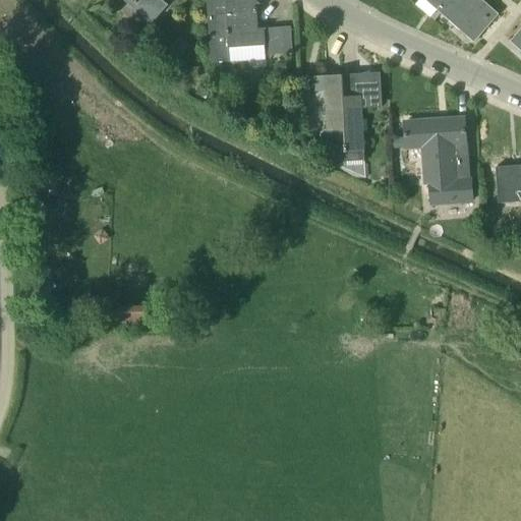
[(152,25),(169,6),(162,0),(122,0),(152,25)]
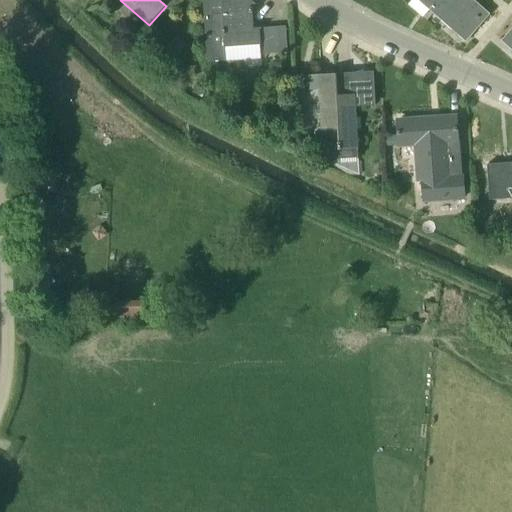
[(230,0),(229,2),(203,3),(207,63),(227,62),(226,48),(260,45),(261,54),(286,53),(284,27),(254,29),(252,8),(255,4),(250,0),(230,0)]
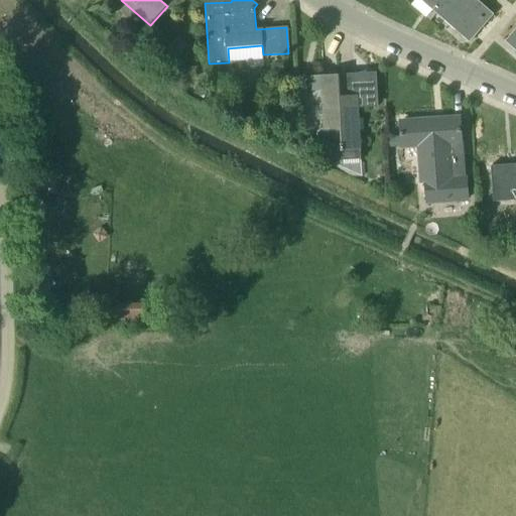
[(415,0),(411,5),(425,18),(431,10),(420,0),(415,0)]
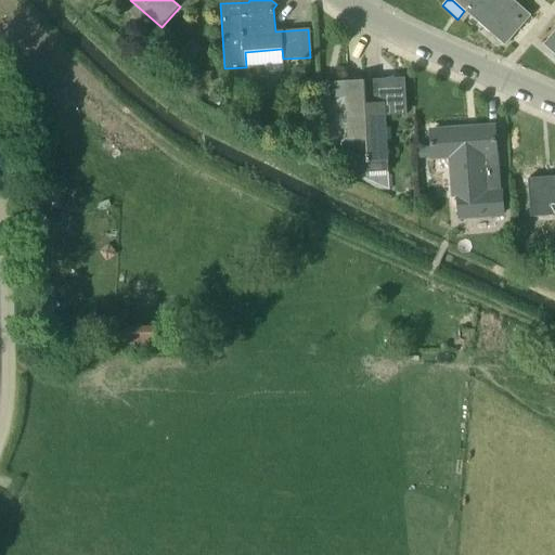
[(491,0),(452,0),(475,20),(491,0)]
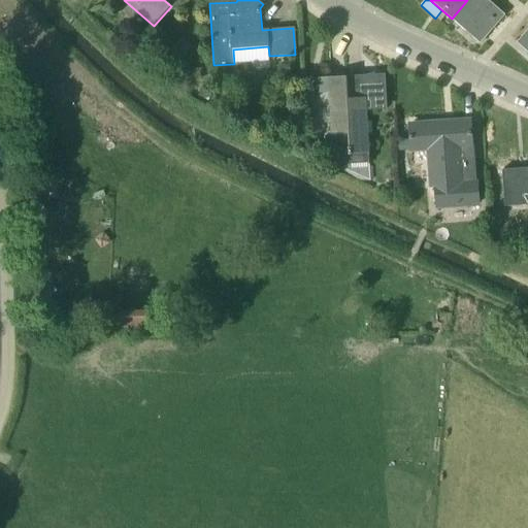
[(504,15),(486,0),(467,0),(452,19),(454,21),(480,43),(504,15)]
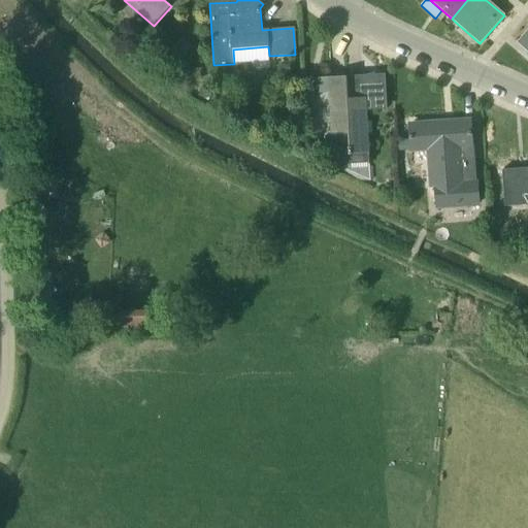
[(436,17),(435,19),(448,29),(454,21),(452,19),(441,10),(436,17)]
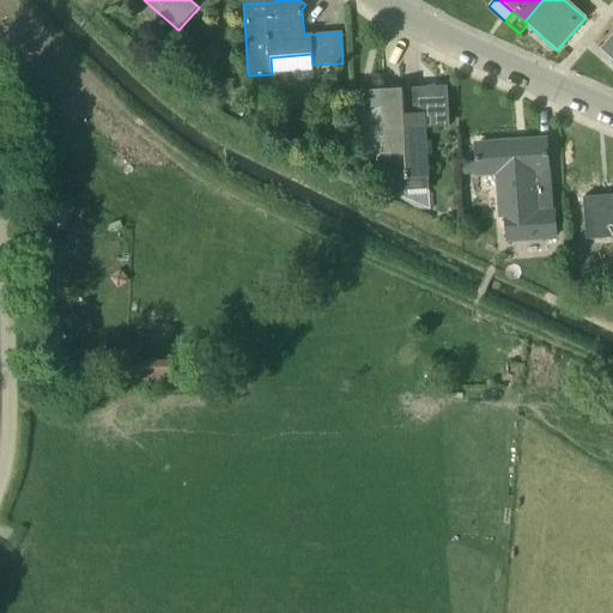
[(612,35),(600,50),(612,61),(612,35)]
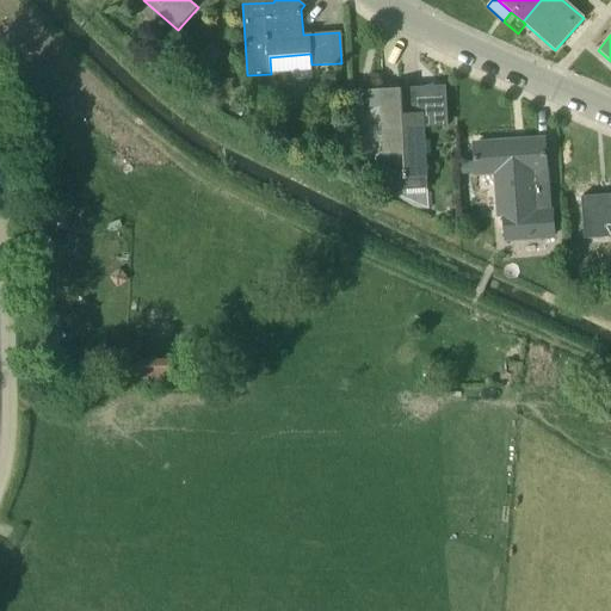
[(402,88),(366,90),(368,109),(381,109),(384,153),(386,180),(429,178),(425,112),(405,113),(402,88)]
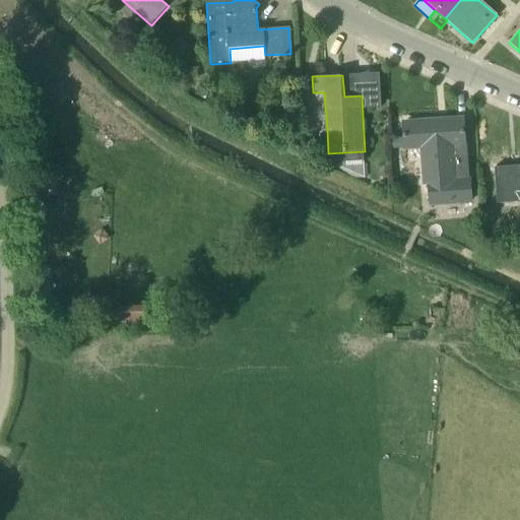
[(205,100),(212,87),(202,81),(195,94),(205,100)]
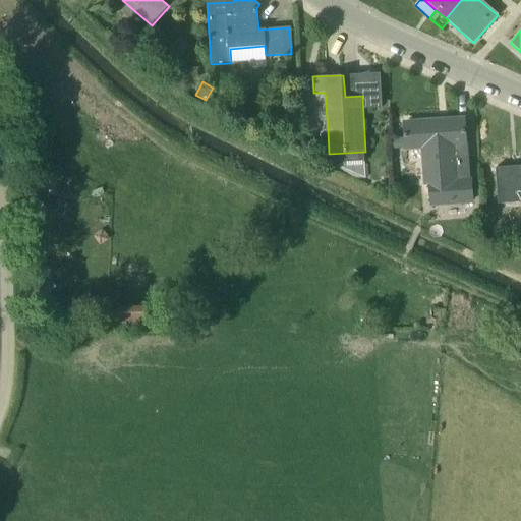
[(223,100),(224,115),(239,114),(238,99),(223,100)]
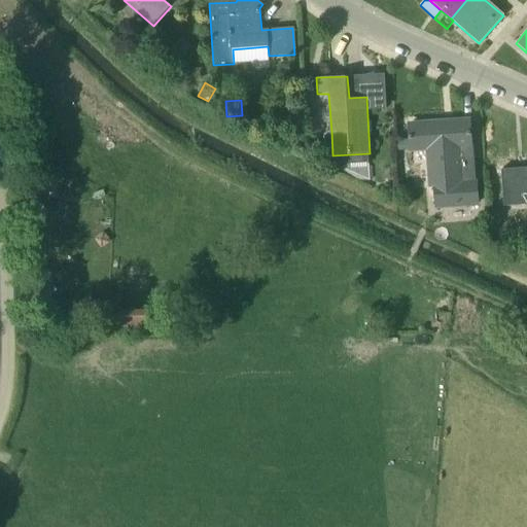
[(478,180),(464,180),(462,147),(471,147),(469,120),(408,125),(410,151),(426,150),(428,183),(431,182),(432,188),(433,187),(434,209),(479,206),(478,180)]
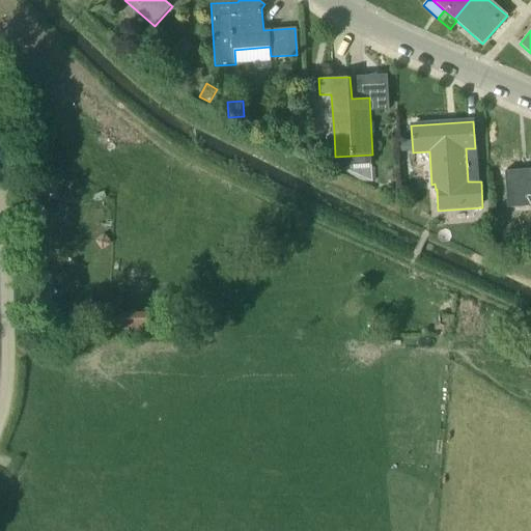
[(322,147),(320,147),(313,147),(313,159),(313,161),(323,160),(323,158),(322,147)]
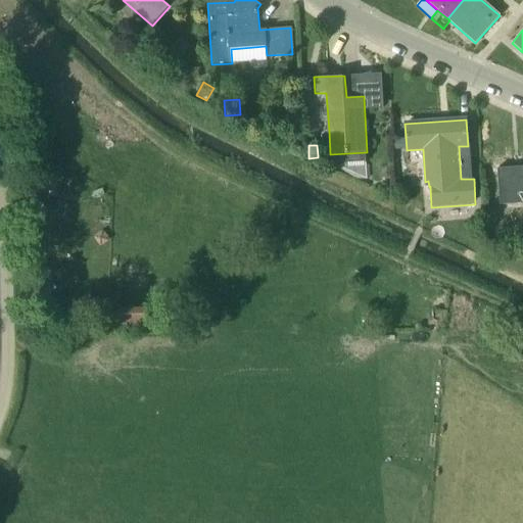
[(500,204),(522,202),(522,168),(497,170),(500,204)]
